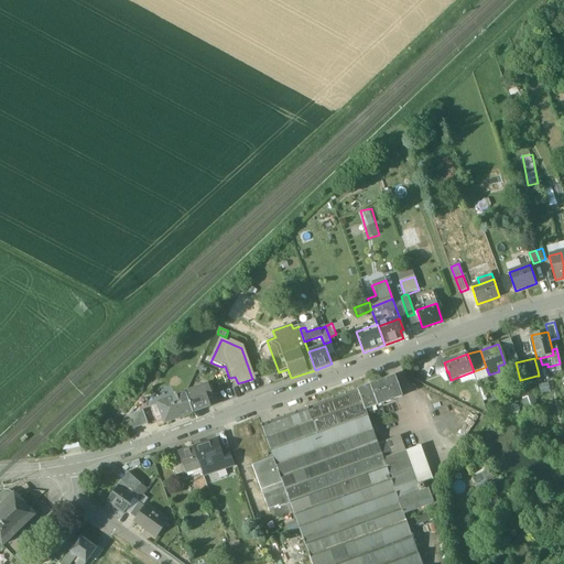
[(436,370),(437,376),(440,375),(447,372),(444,362),(444,360),(440,362),(437,366),(436,370)]
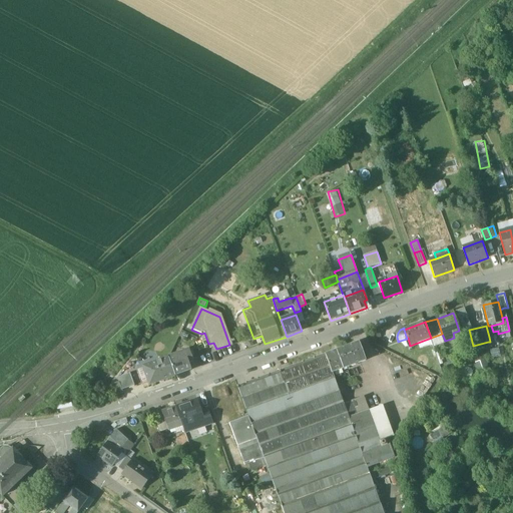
[(442,334),(431,338),(434,347),(443,344),(442,342),(445,341),(442,334)]
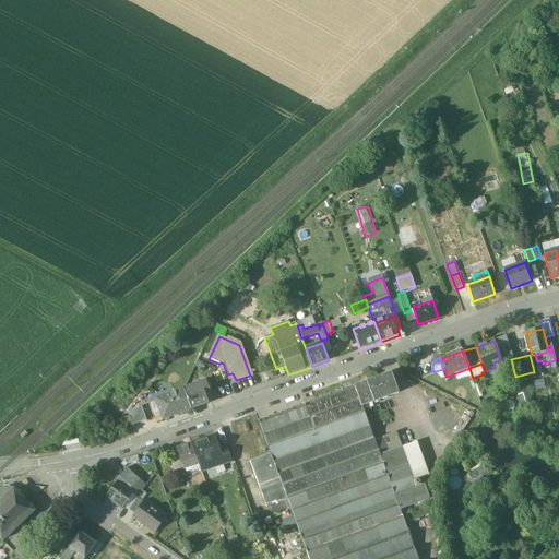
[(542,365),(533,367),(534,372),(532,372),(534,378),(544,376),(542,365)]
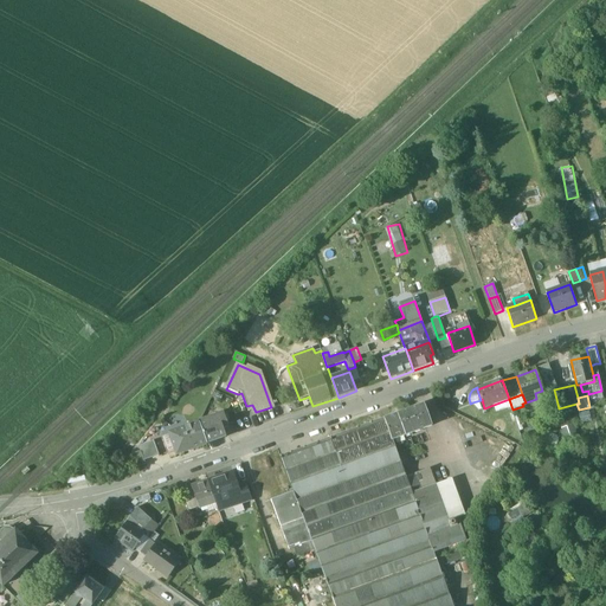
[(481,400),(472,403),(479,410),(484,408),(482,399),(481,400)]
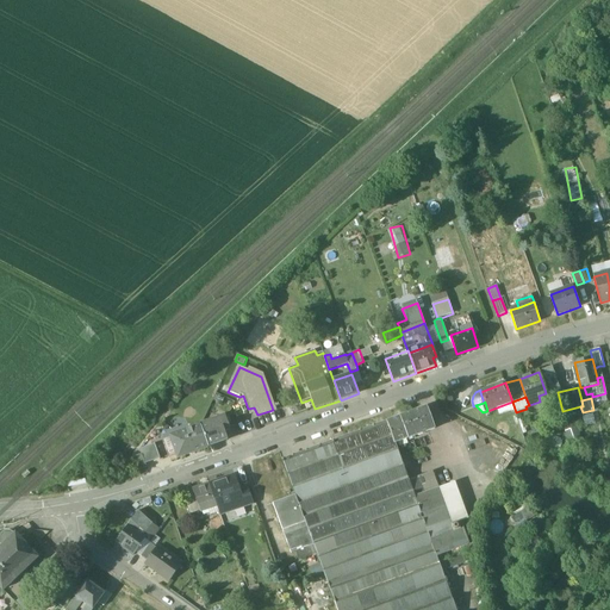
[(400,417),(409,439),(435,429),(427,408),(400,417)]
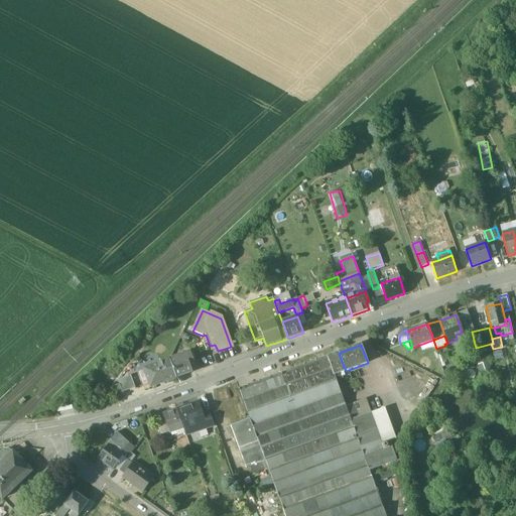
[(190,353),(169,361),(176,378),(192,373),(189,364),(194,362),(190,353)]
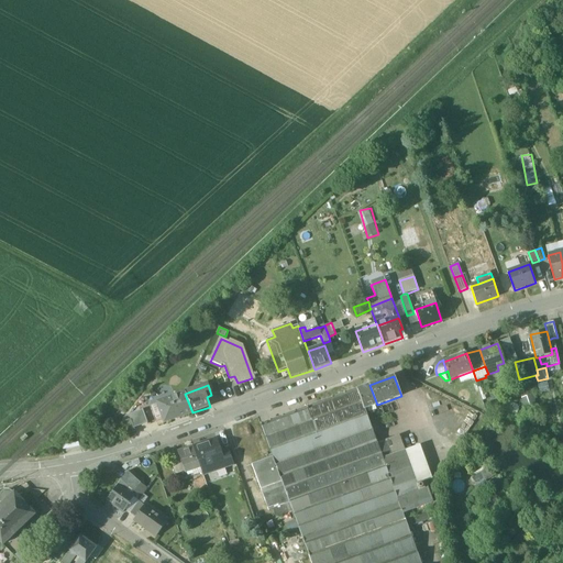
[(377,405),(370,385),(357,389),(364,409),(377,405)]
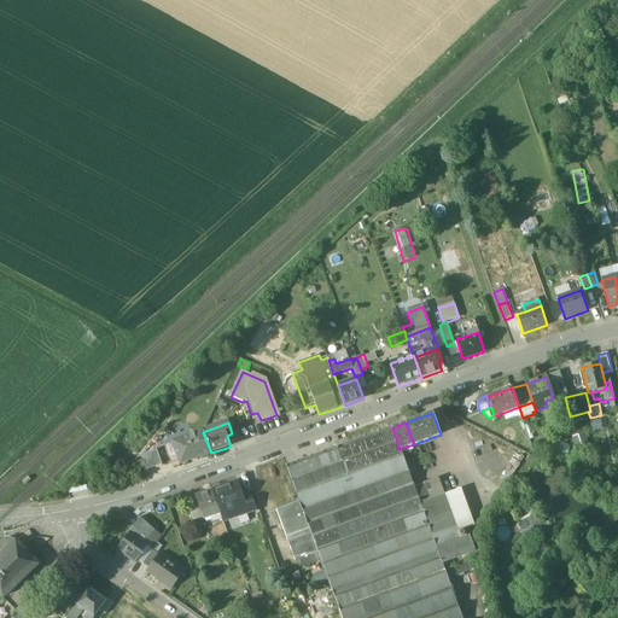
[(392,427),(286,466),(299,502),(309,529),(318,551),(424,512),(420,503),(400,449),(392,427)]
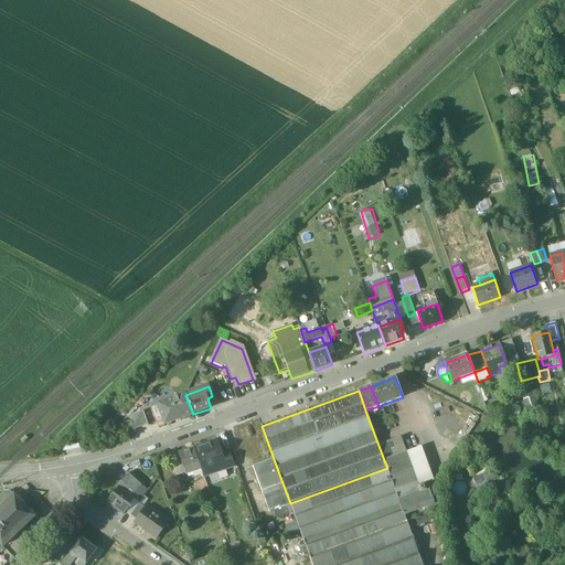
[(185,395),(158,405),(166,425),(193,414),(185,395)]
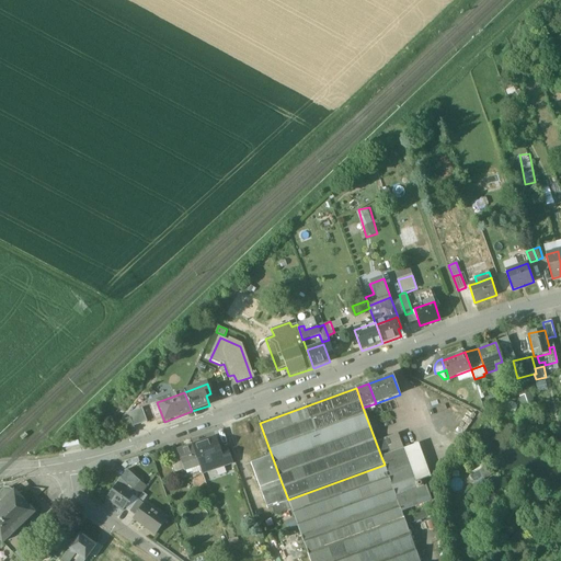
[(142,408),(129,413),(130,418),(134,426),(147,422),(142,408)]
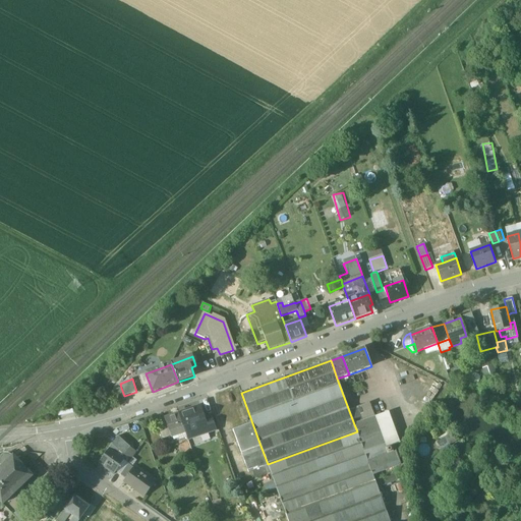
[(121,388),(114,391),(119,402),(125,400),(124,396),(121,388)]
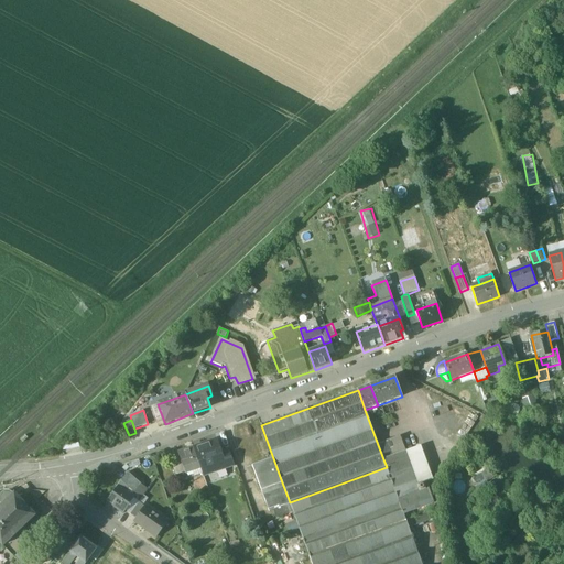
[(217,440),(194,447),(199,465),(201,467),(214,463),(215,468),(232,463),(229,452),(228,452),(228,451),(223,453),(223,454),(217,440)]
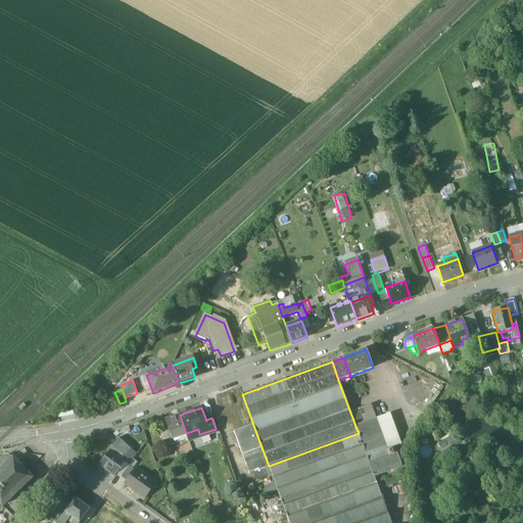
[(180,415),(165,420),(171,435),(185,431),(180,415)]
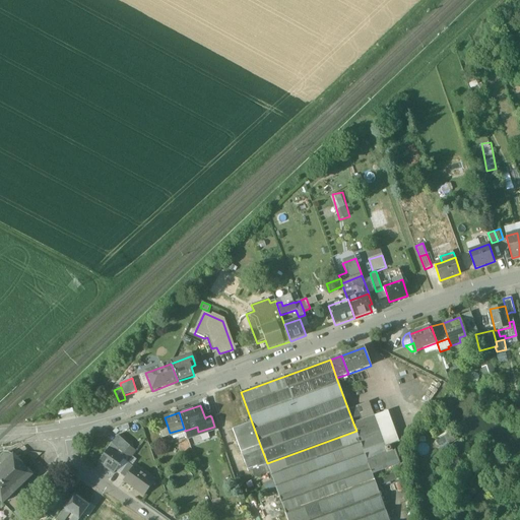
[(374,416),(353,424),(356,431),(367,461),(392,452),(390,446),(386,448),(374,416)]
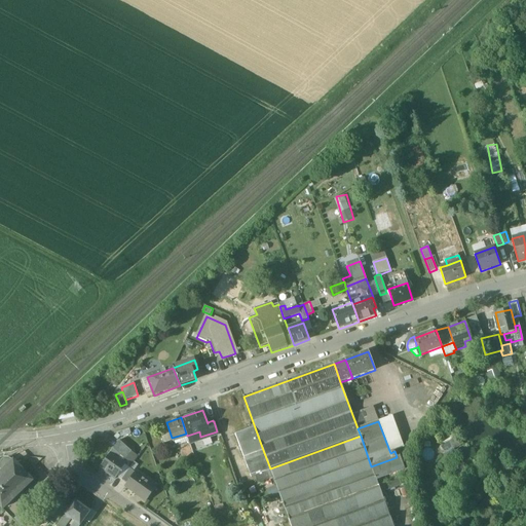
[(172,438),(166,422),(157,425),(164,444),(173,441),(172,438)]
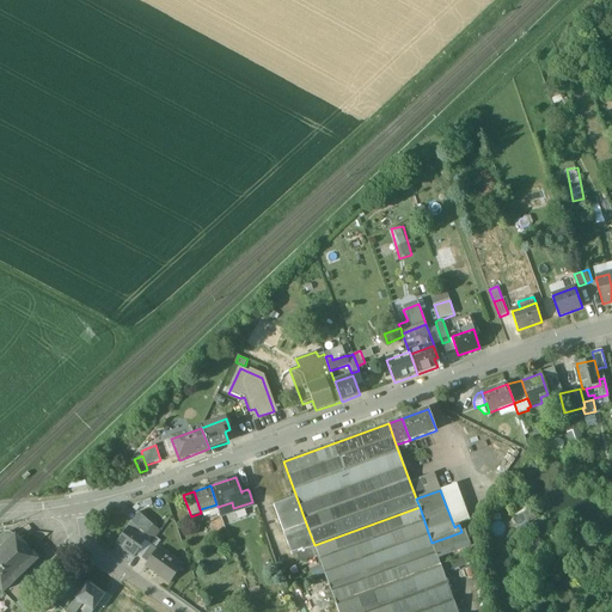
[(297,497),(274,506),(283,532),(306,524),(297,497)]
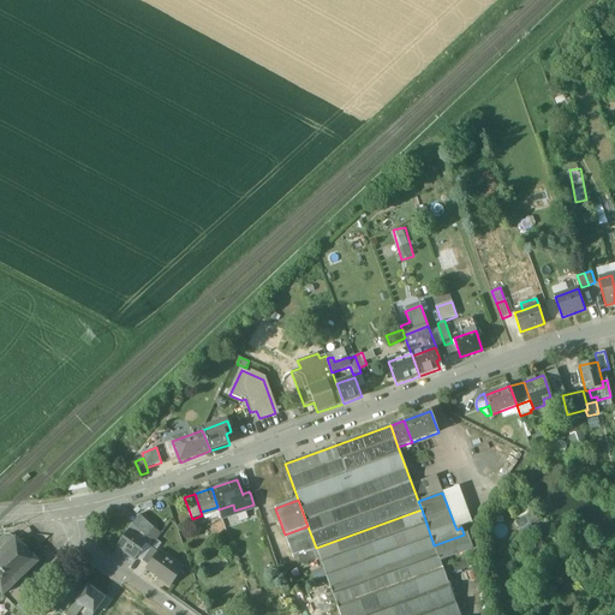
[(422,509),(316,548),(316,550),(323,568),(327,579),(338,608),(443,569),(440,560),(473,548),(467,533),(464,535),(434,545),(422,509)]
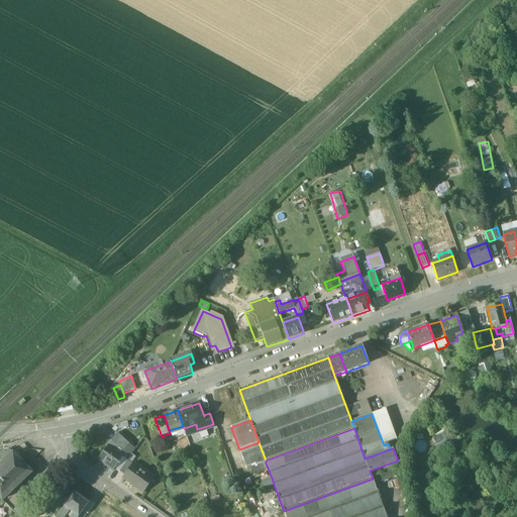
[(129,444),(117,433),(111,441),(118,447),(123,451),(129,444)]
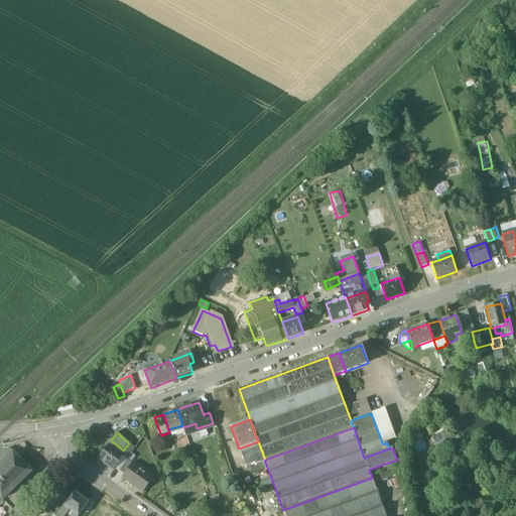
[(118,446),(111,440),(108,445),(115,450),(118,446)]
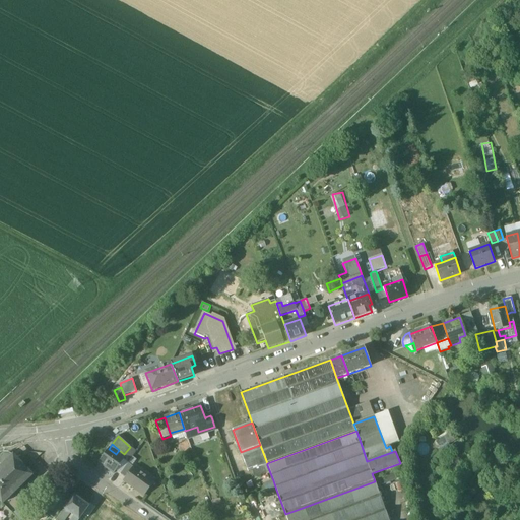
[(260,445),(241,452),(248,471),(267,465),(267,463),(260,445)]
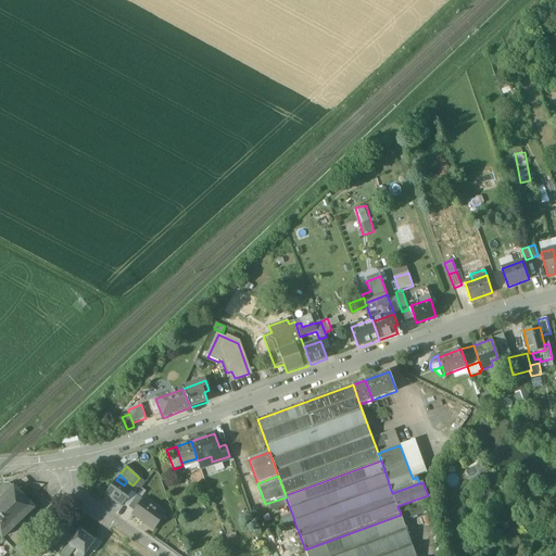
[(124,485),(116,480),(108,493),(113,496),(111,498),(122,506),(131,492),(124,485)]
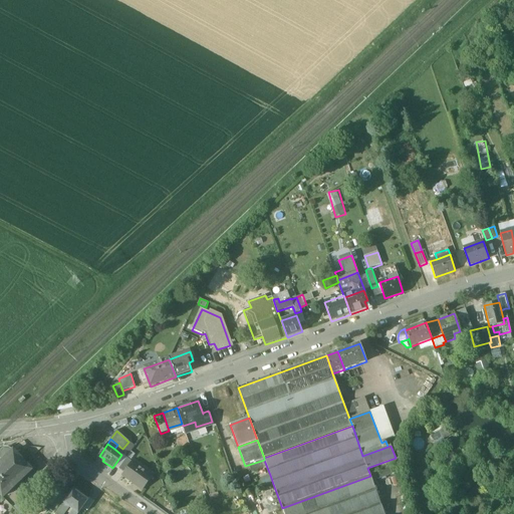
[(2,461),(0,463),(0,494),(3,497),(31,470),(13,451),(11,449),(8,448),(5,448),(3,449),(1,451),(0,453),(0,456),(1,459),(2,461)]
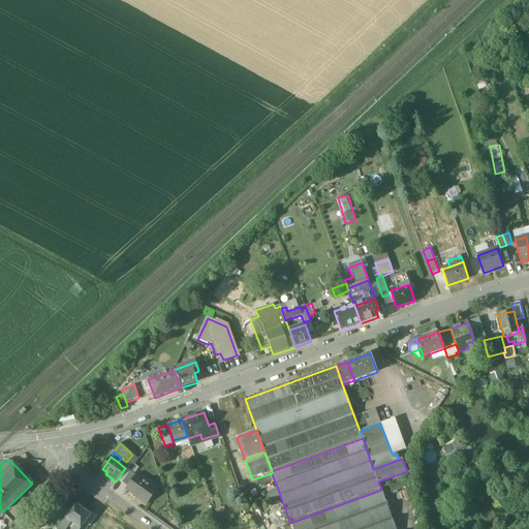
[(133,474),(130,471),(122,483),(127,487),(135,475),(133,474)]
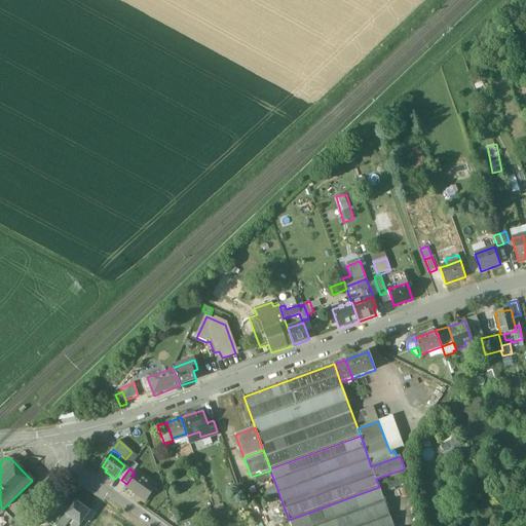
[(144,478),(136,472),(126,484),(125,486),(138,495),(139,493),(148,499),(154,490),(142,482),(144,478)]
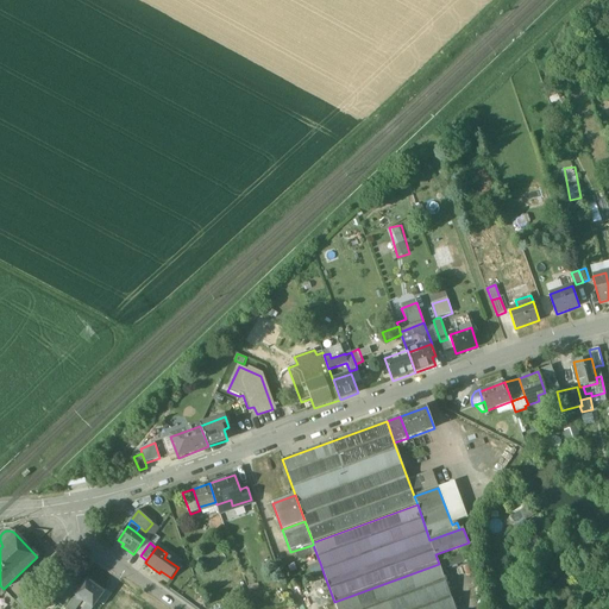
[(445,559),(447,566),(469,560),(466,553),(445,559)]
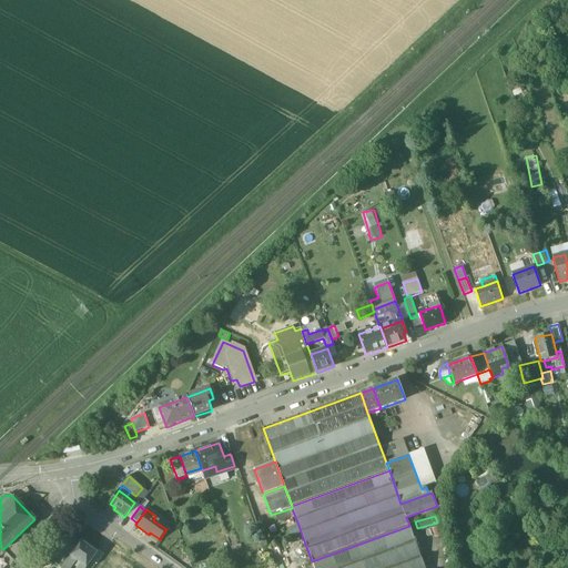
[(298,525),(290,528),(294,538),(302,535),(298,525)]
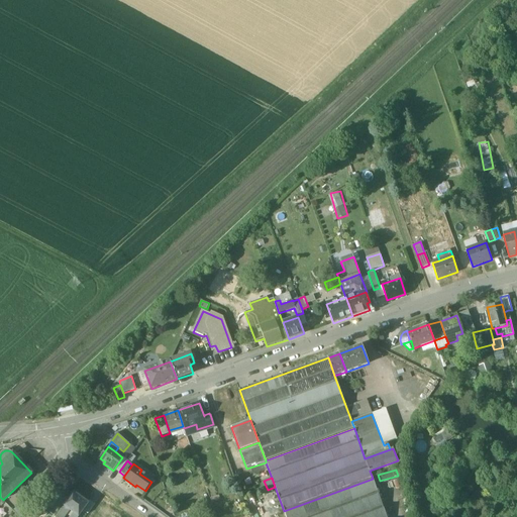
[(387,516),(373,479),(284,511),(286,516),(387,516)]
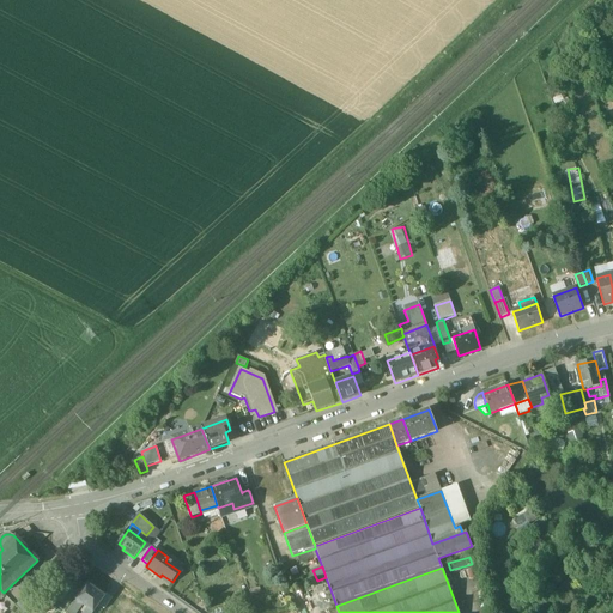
[(95,587),(91,584),(87,584),(76,600),(83,606),(86,608),(93,612),(98,606),(105,596),(96,590),(95,587)]
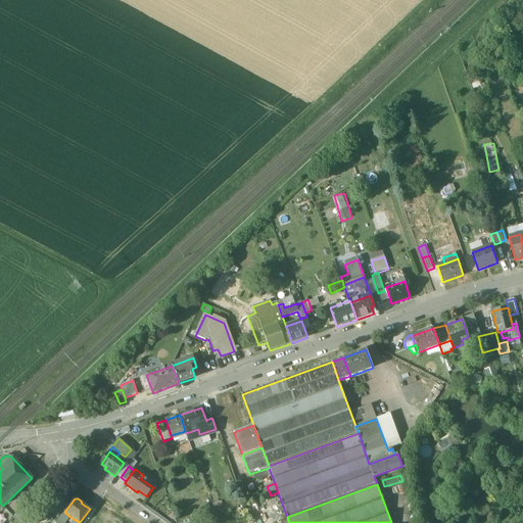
[(90,509),(84,517),(89,520),(96,511),(91,507),(90,509)]
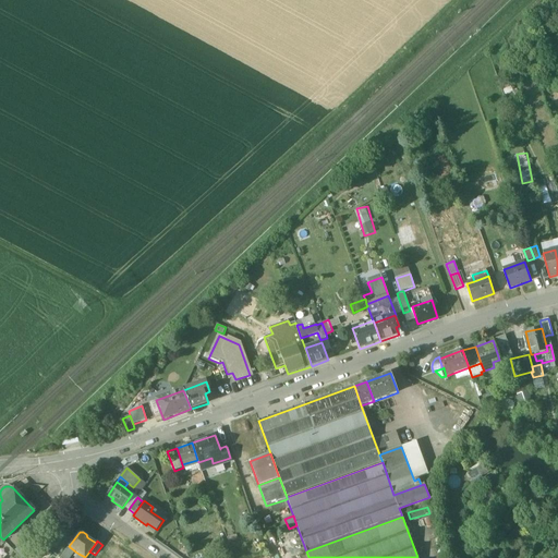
[(31,542),(17,553),(22,557),(23,557),(36,548),(31,542)]
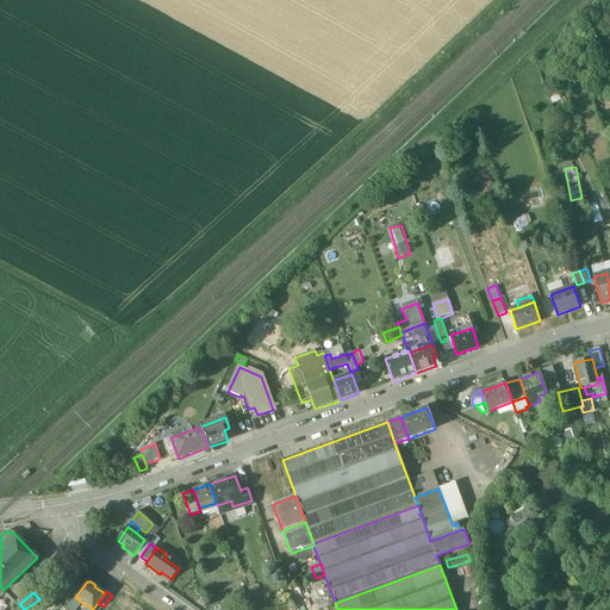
[(75,597),(67,609),(76,609),(82,603),(75,597)]
